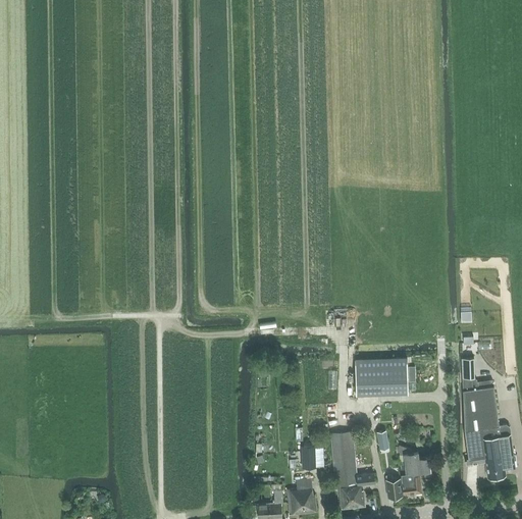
[(465,432),(500,427),(493,388),(492,382),(478,384),(475,380),(473,360),(461,361),(463,393),(465,432)]
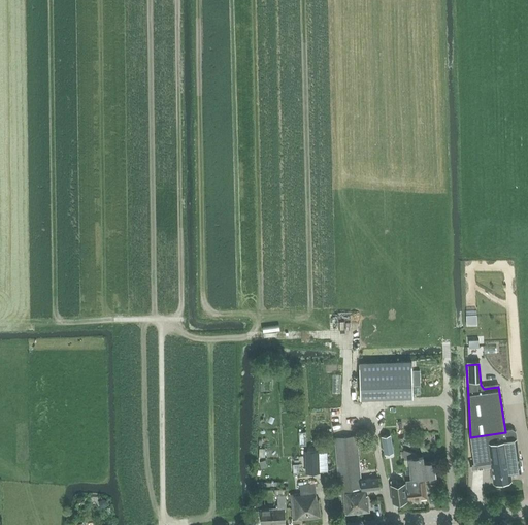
[(413,400),(411,372),(359,374),(360,402),(413,400)]
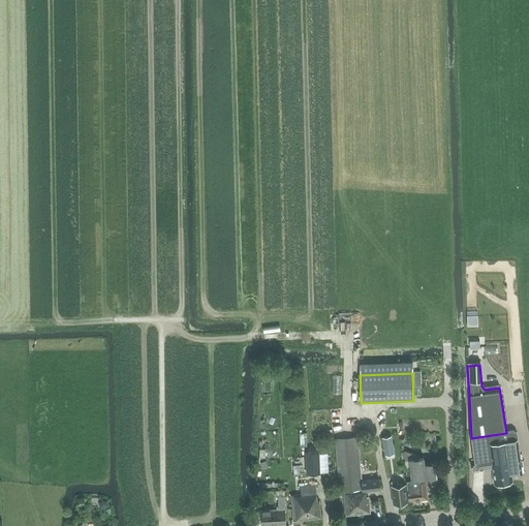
[(512,375),(514,385),(525,383),(523,373),(512,375)]
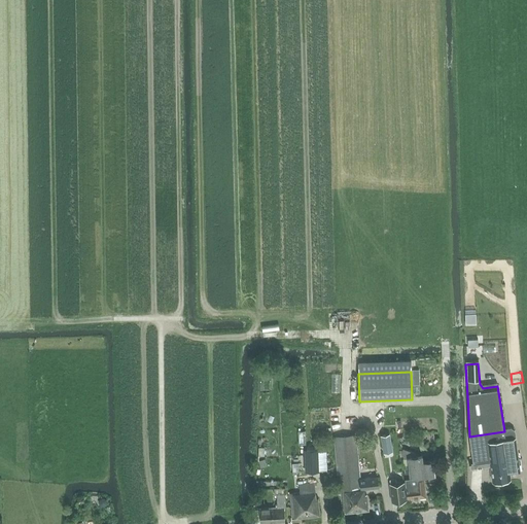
[(339,396),(340,378),(331,378),(330,395),(339,396)]
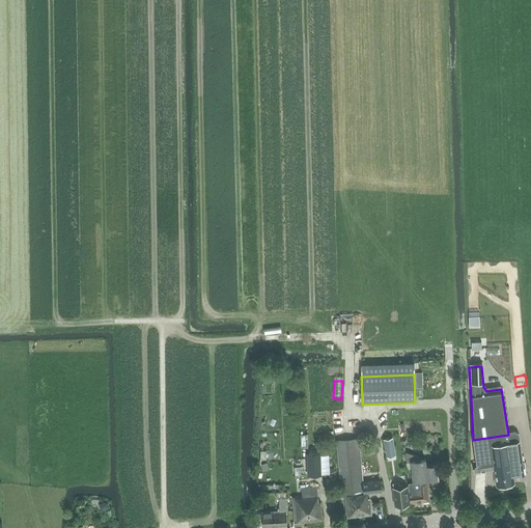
[(518,434),(508,435),(473,440),(476,470),(494,468),(496,488),(514,485),(513,479),(524,478),(520,444),(518,434)]
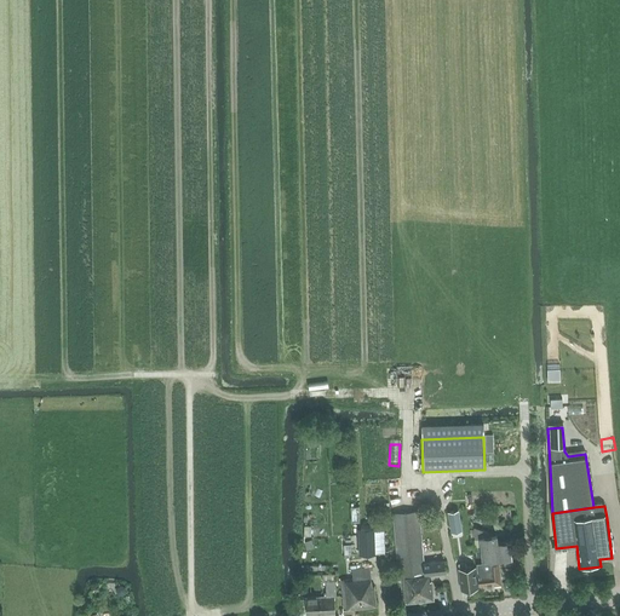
[(423,566),(423,557),(419,514),(394,517),(399,580),(402,579),(406,606),(434,603),(431,585),(429,585),(429,577),(446,576),(445,564),(423,566)]
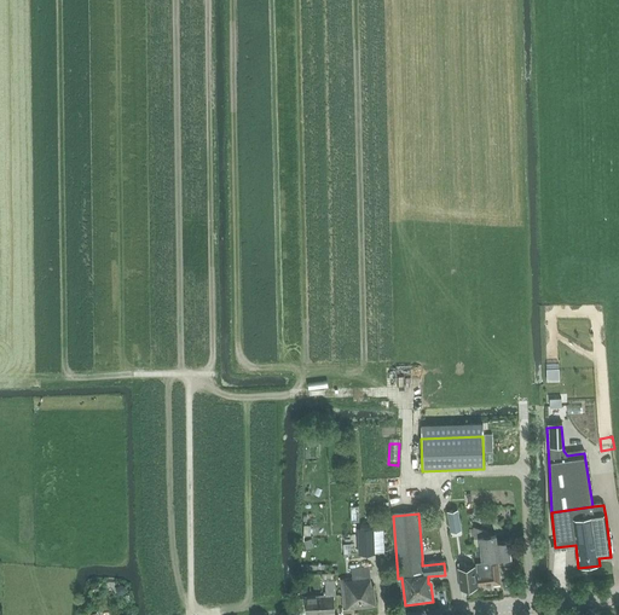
[(458,516),(449,517),(452,539),(462,537),(458,516)]
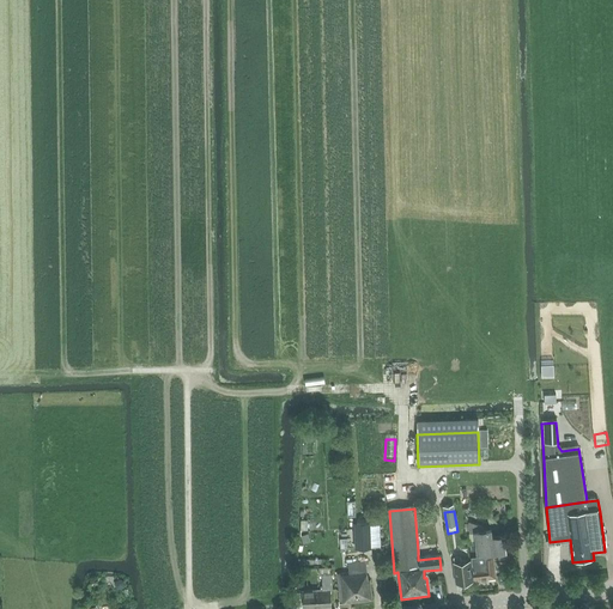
[(505,555),(504,540),(492,541),(491,534),(478,535),(477,528),(468,524),(469,536),(474,536),(477,559),(472,560),(474,584),(496,582),(493,558),(505,555)]
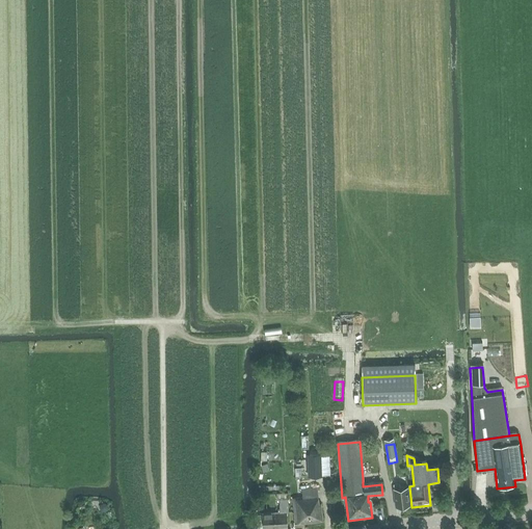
[(320,456),(308,458),(310,479),(322,477),(320,456)]
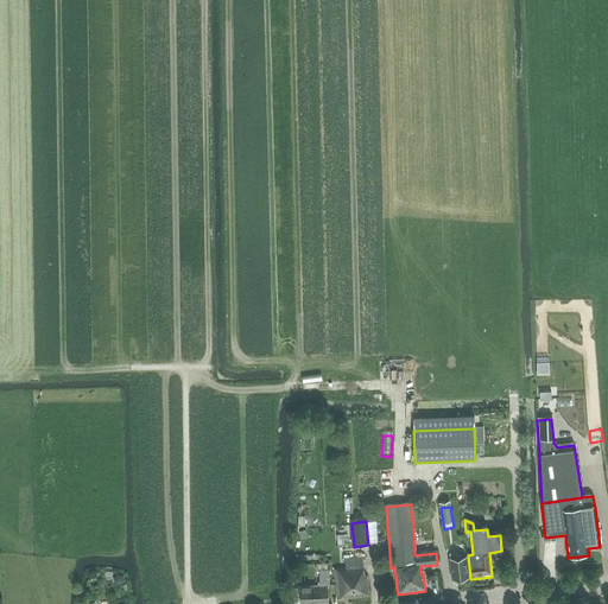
[(453,582),(469,580),(467,559),(450,561),(453,582)]
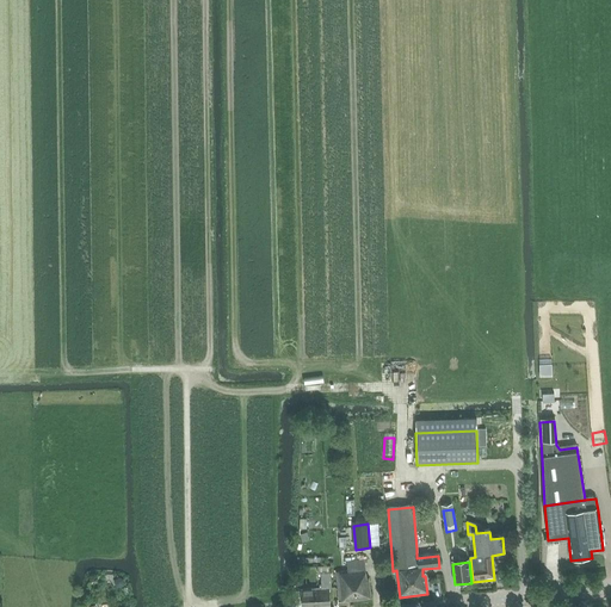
[(339,605),(371,601),(369,581),(366,581),(364,563),(346,565),(347,574),(337,575),(339,605)]
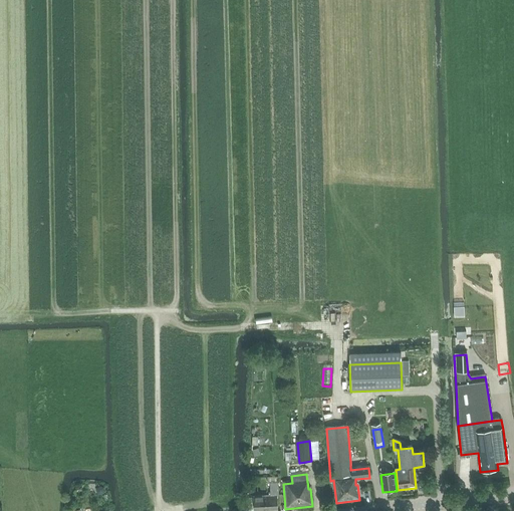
[(278,510),(277,498),(279,498),(278,486),(277,479),(267,479),(267,486),(270,486),(271,497),(253,498),(254,510),(278,510)]
